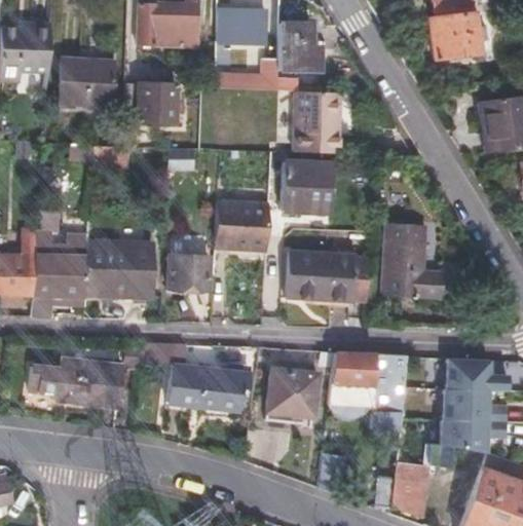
[(139,2),(137,42),(192,45),(194,0),(182,0),(182,5),(139,2)]
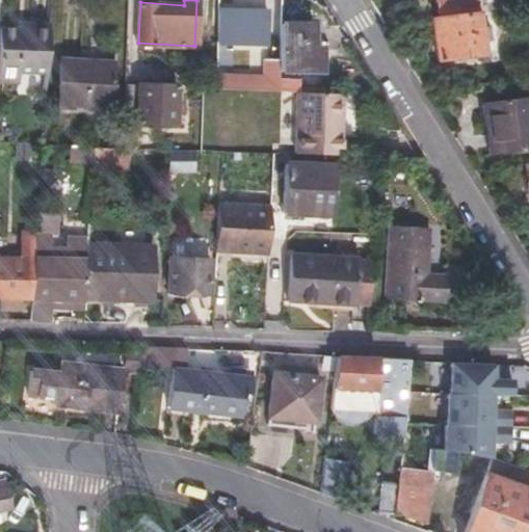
[(447,59),(466,55),(490,48),(487,36),(495,35),(492,22),(484,24),(477,0),(437,0),(442,18),(435,20),(447,59)]
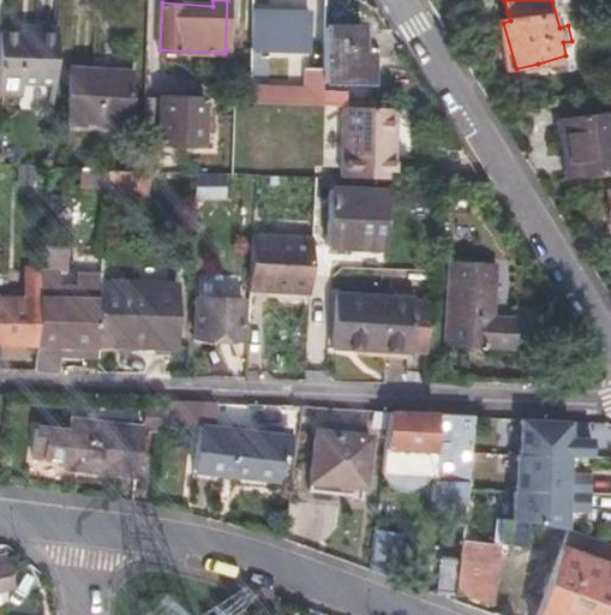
[(252,39),(252,51),(310,52),(312,15),(253,13),(252,39)]
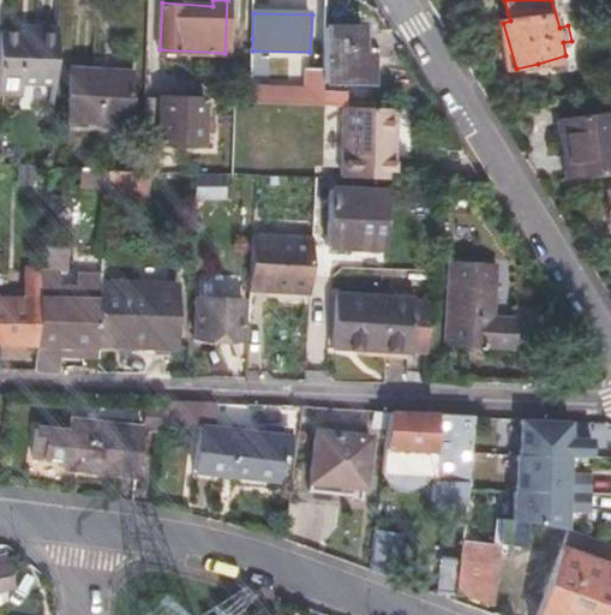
[(53,83),(57,24),(34,22),(34,29),(19,28),(0,27),(0,90),(19,91),(19,82),(53,83)]
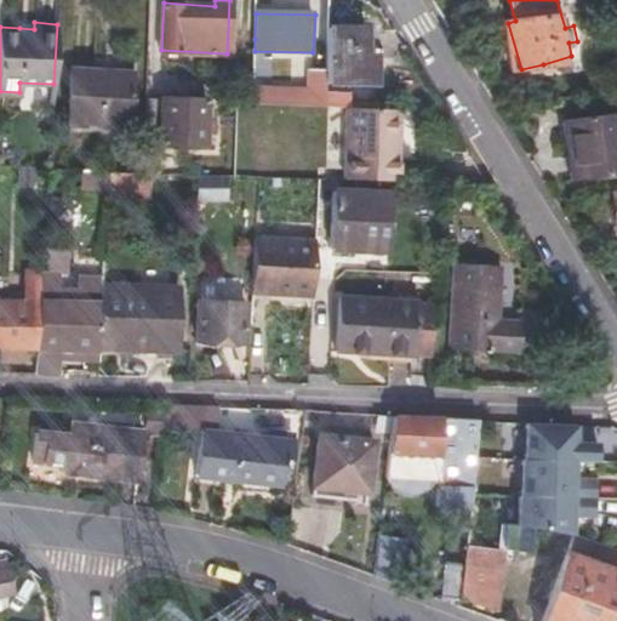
[(327,27),(326,69),(325,80),(376,83),(377,56),(369,55),(370,28),(327,27)]
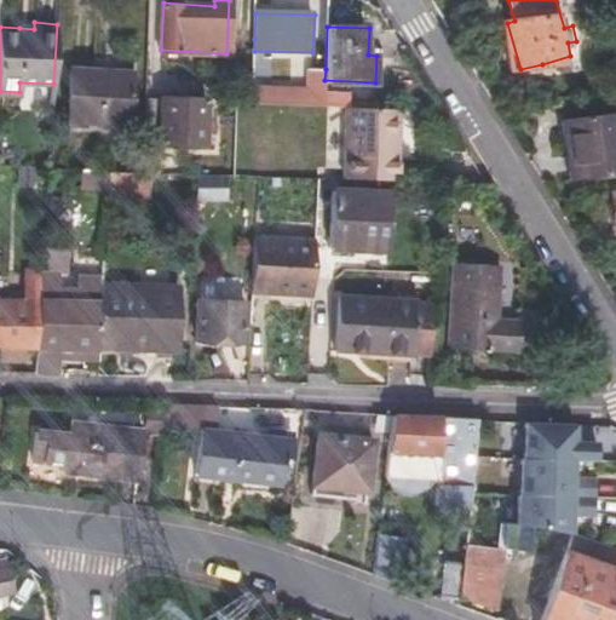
[(253,55),(254,51),(254,39),(242,39),(241,55),(253,55)]
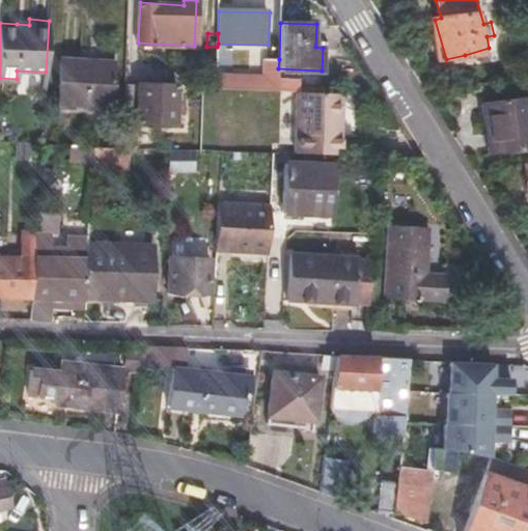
[(110,60),(58,58),(56,104),(108,106),(110,60)]
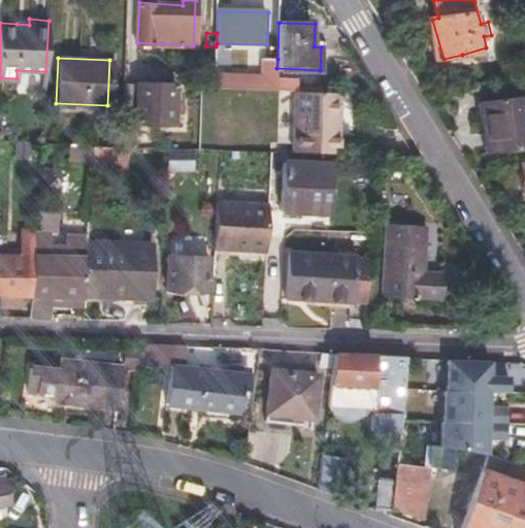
[(214,90),(275,92),(276,68),(277,59),(262,58),(261,73),(215,70),(214,90)]
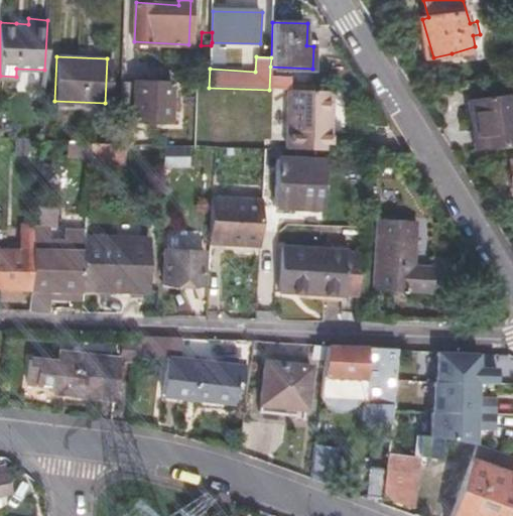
[(120,79),(119,98),(132,98),(131,117),(168,119),(170,83),(120,79)]
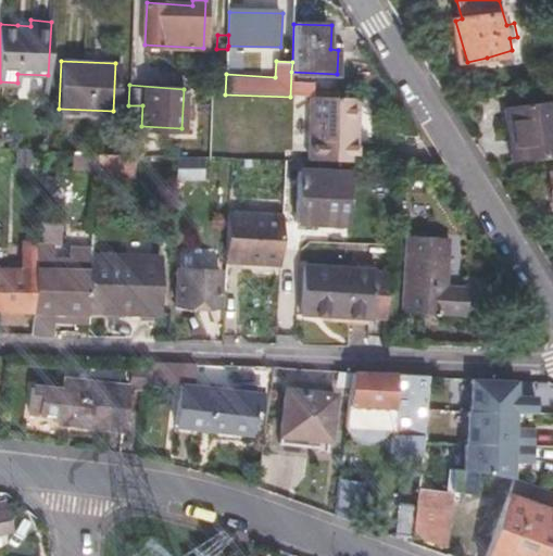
[(516,122),(520,155),(552,150),(552,96),(507,102),(510,123),(516,122)]
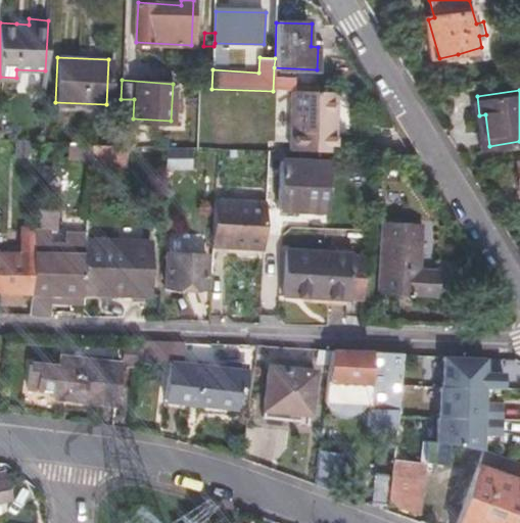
[(335,94),(290,92),(289,152),(333,154),(335,94)]
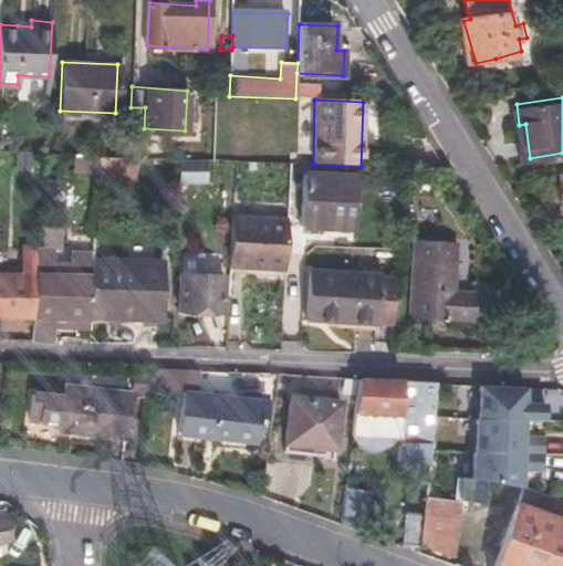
[(524,159),(530,158),(525,124),(519,125),(524,159)]
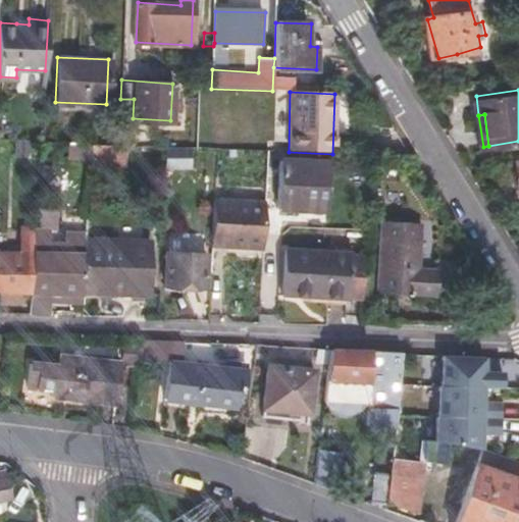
[(41,143),(40,158),(49,159),(50,143),(41,143)]
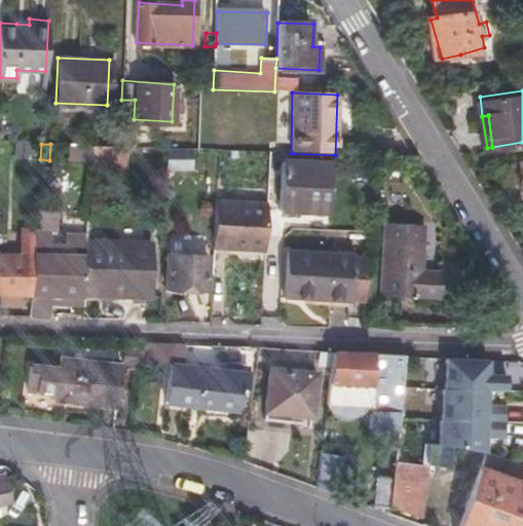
[(124,147),(119,146),(91,145),(90,165),(123,167),(124,147)]
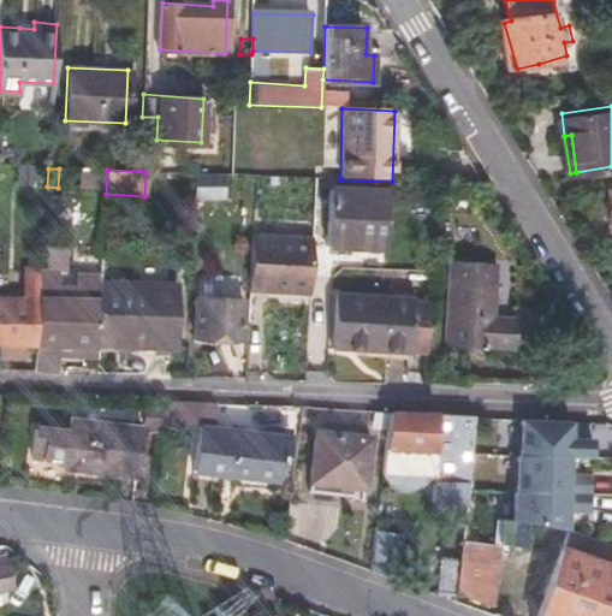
[(387,250),(390,195),(333,193),(331,248),(387,250)]
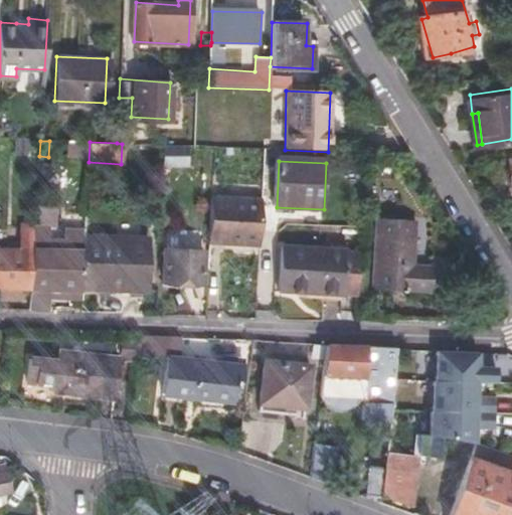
[(262,245),(264,199),(213,196),(210,243),(262,245)]
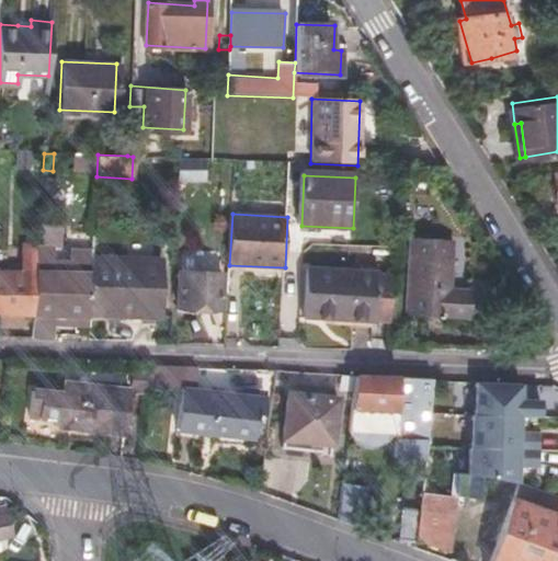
[(37,249),(38,244),(25,243),(23,271),(0,268),(0,309),(34,312),(37,249)]
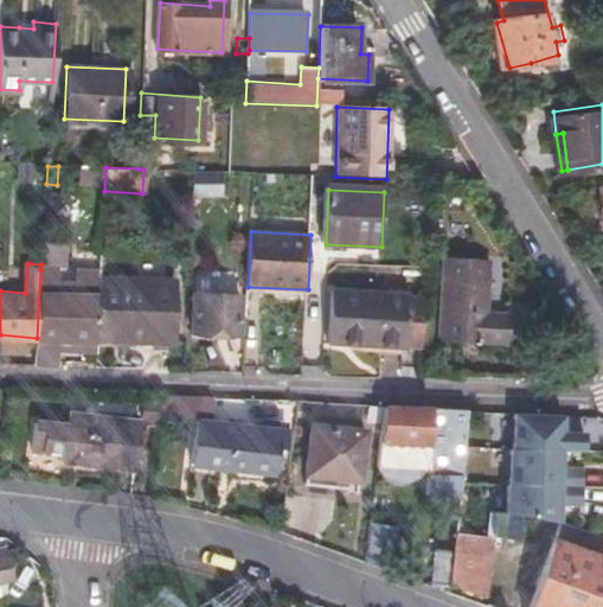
[(491,317),(493,266),(446,263),(442,344),(510,347),(511,318),(491,317)]
